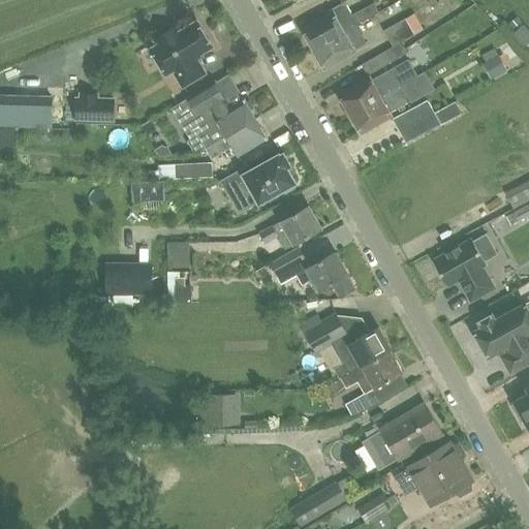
[(307,22),(308,28),(304,30),(313,49),(356,25),(378,12),(373,2),(352,14),(345,2),(342,3),(331,9),(334,14),(323,20),(319,16),(307,22)]
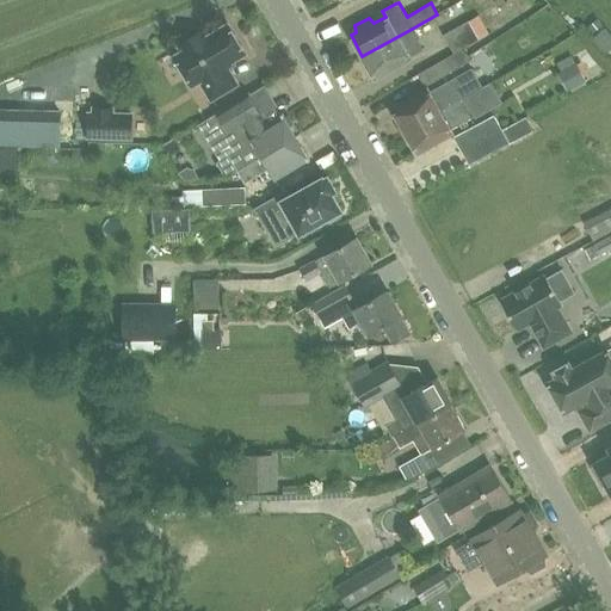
[(454,53),(462,49),(479,39),(468,22),(444,35),(454,53)]
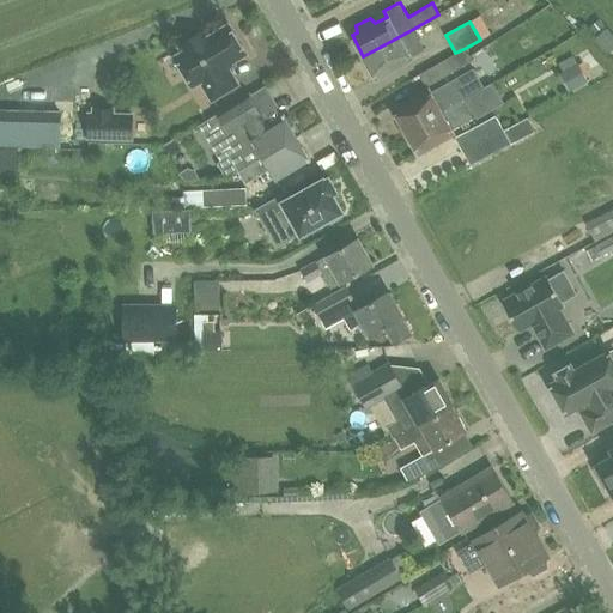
[(178,46),(182,52),(175,56),(193,86),(200,82),(212,101),(238,85),(229,70),(226,71),(225,67),(226,62),(230,60),(231,62),(246,54),(228,24),(208,36),(205,30),(178,46)]
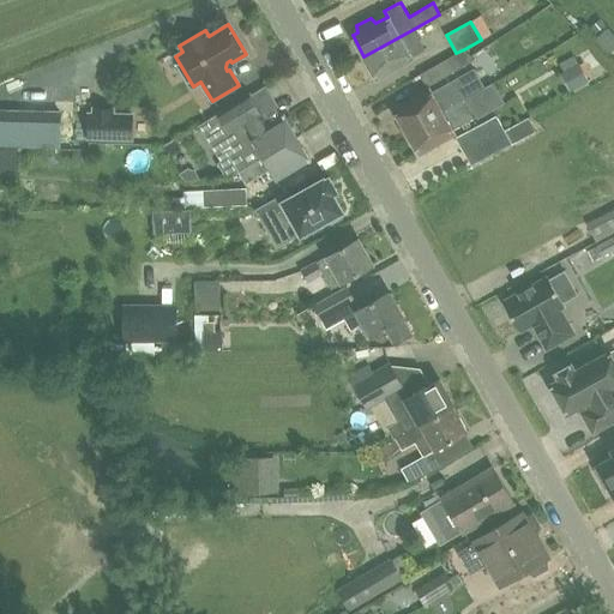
[(414,29),(363,56),(375,77),(410,58),(425,49),(414,29)]
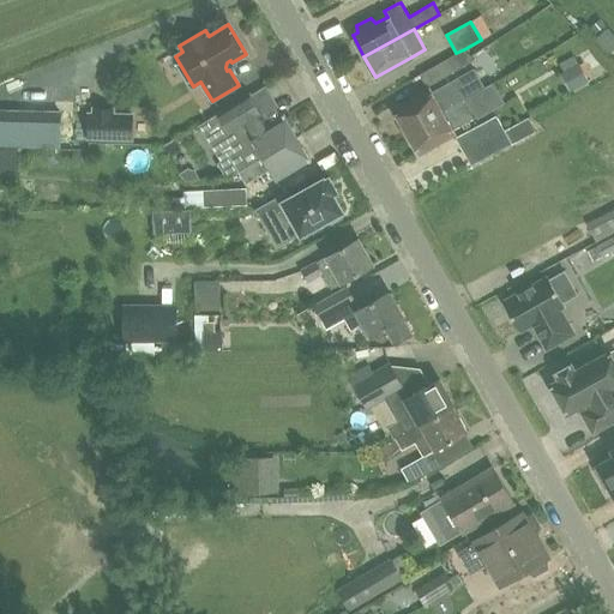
[(613,35),(608,29),(595,41),(607,55),(613,48),(613,35)]
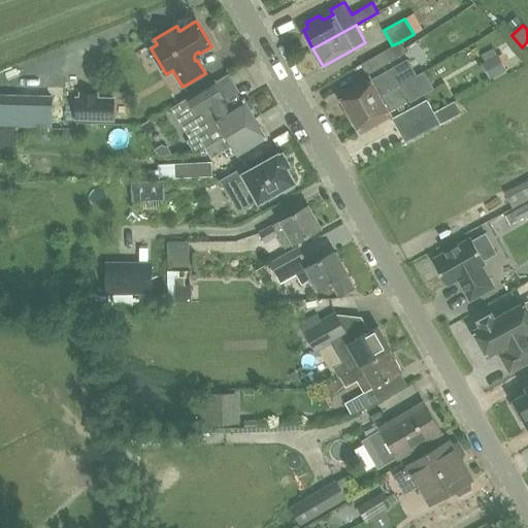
[(399,42),(392,45),(360,64),(367,75),(408,52),(399,42)]
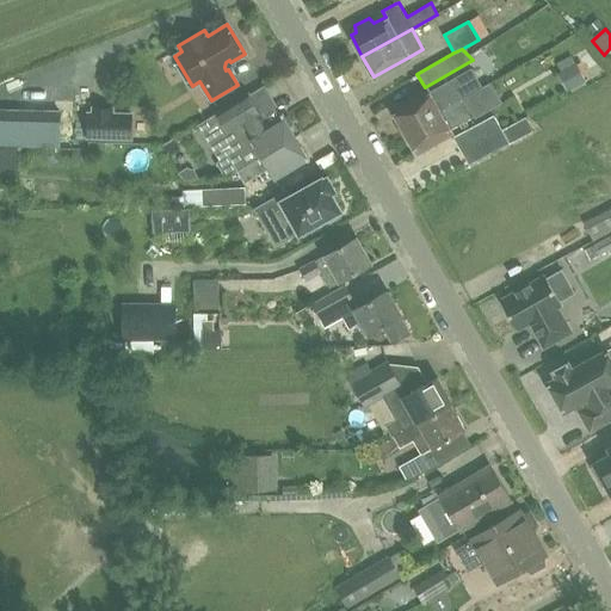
[(427,91),(393,110),(403,130),(462,98),(495,79),(486,61),(470,69),(429,92),(427,91)]
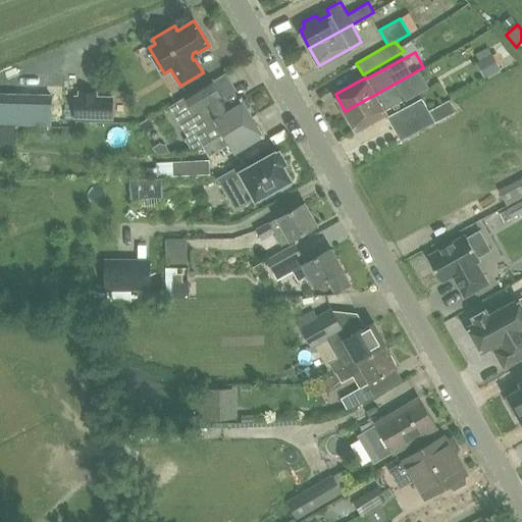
[(491,54),(478,61),(476,62),(484,77),(486,75),(500,69),(501,69),(493,55),(492,54),(491,54)]
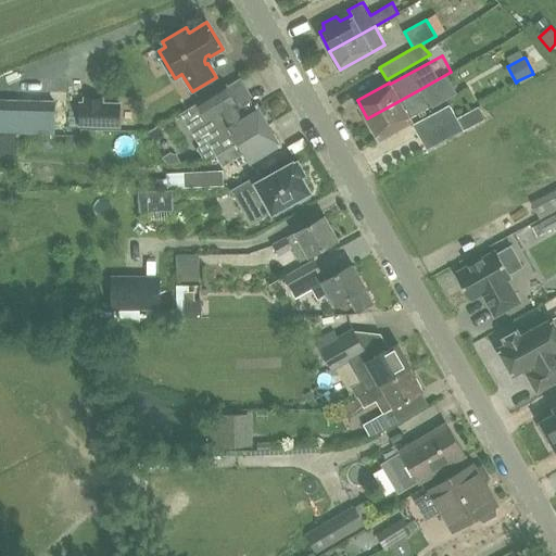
[(216,154),(268,125),(256,104),(242,113),(225,85),(196,103),(216,136),(197,148),(202,158),(216,154)]
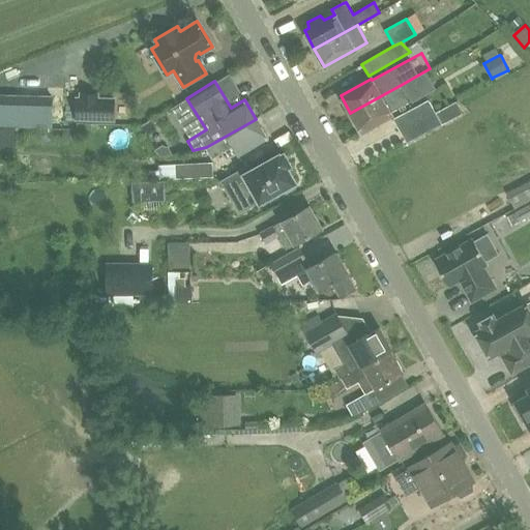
[(401,85),(350,113),(360,131),(391,115),(389,113),(410,101),(401,85)]
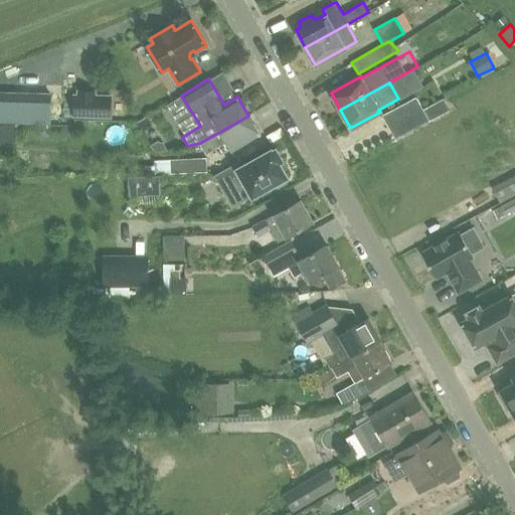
[(74,116),(110,117),(111,97),(95,96),(95,92),(78,91),(78,96),(74,96),(74,116)]
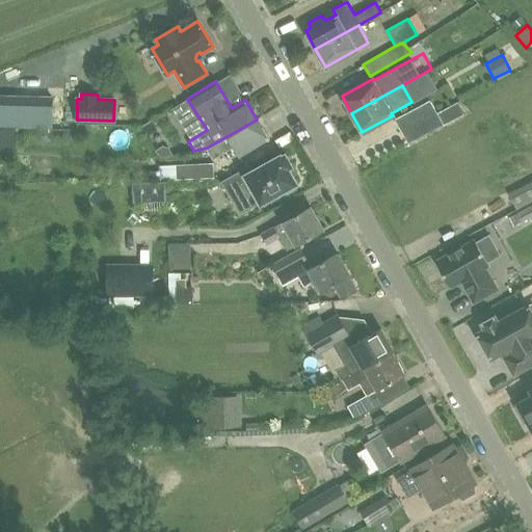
[(0,99),(0,127),(51,128),(51,100),(0,99)]
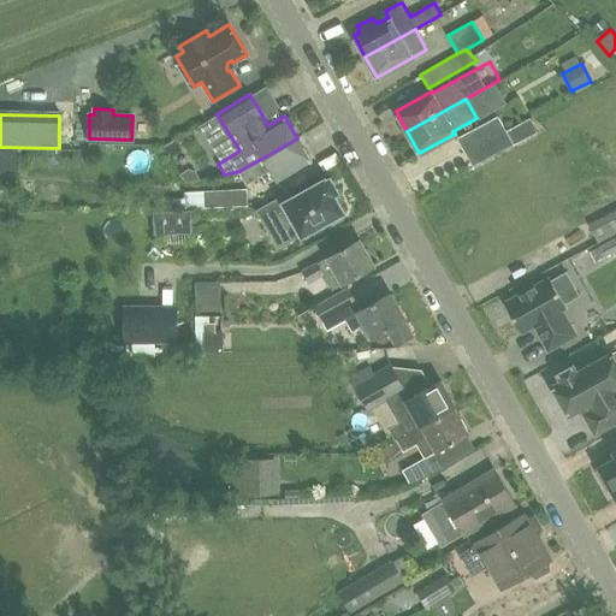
[(473,167),(498,153),(513,146),(529,137),(537,132),(529,119),(521,124),(517,125),(505,132),(497,117),(458,138),(467,155),(473,167)]
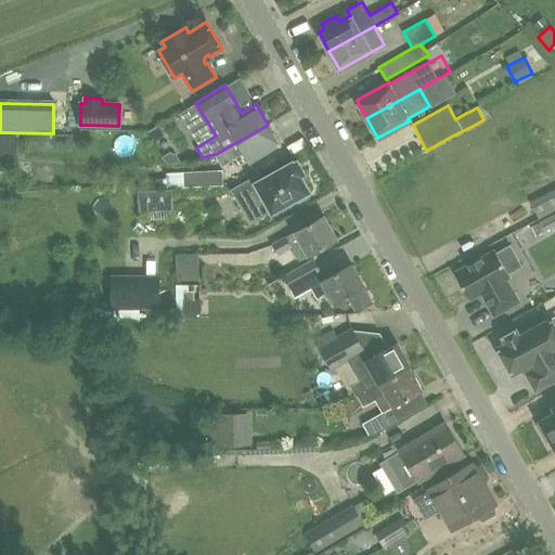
[(250,163),(280,145),(268,125),(216,154),(222,166),(244,152),(250,163)]
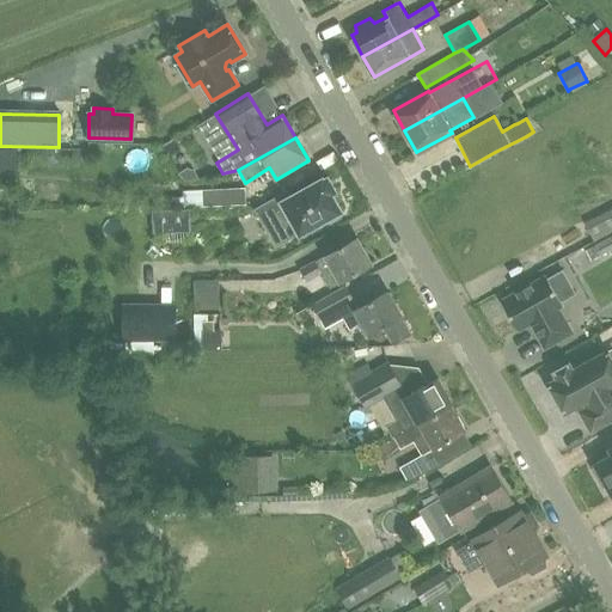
[(342,212),(332,194),(336,191),(328,177),(324,179),(323,178),(291,196),(287,191),(255,208),(274,242),(280,244),(299,233),(300,234),(326,220),(329,224),(341,218),(338,213),(342,212)]
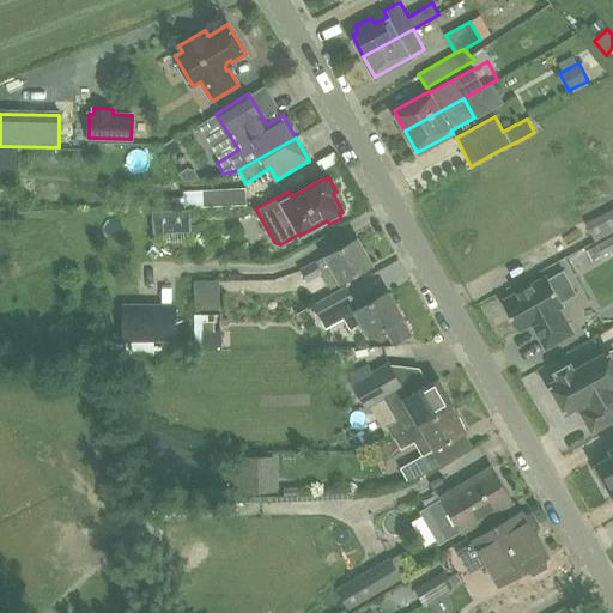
[(183,190),(183,208),(247,205),(246,188),(183,190)]
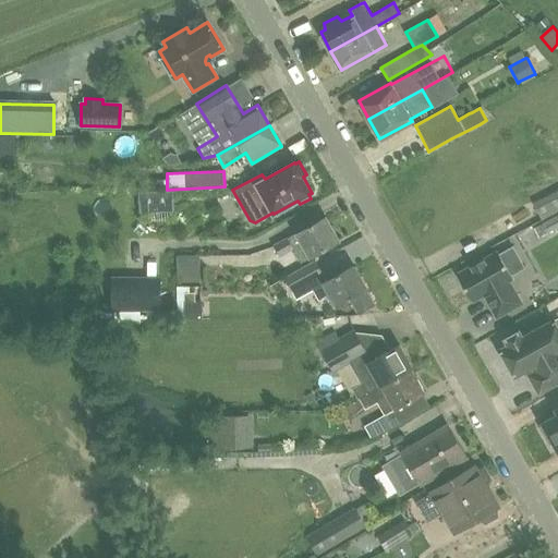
[(557,185),(528,202),(535,218),(557,207),(557,185)]
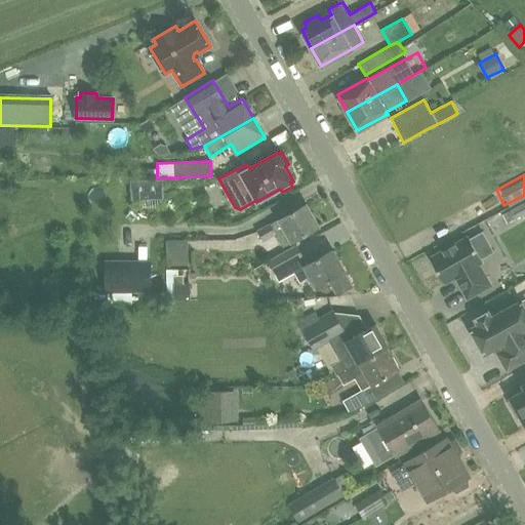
[(126,179),(126,206),(157,206),(158,179),(126,179)]
